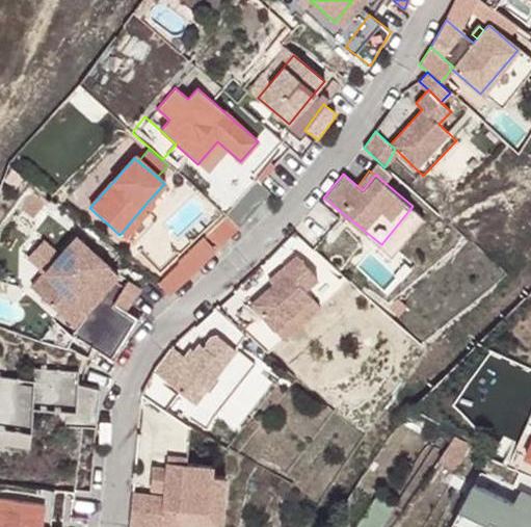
[(235,205),(249,217),(271,194),(256,181),(235,205)]
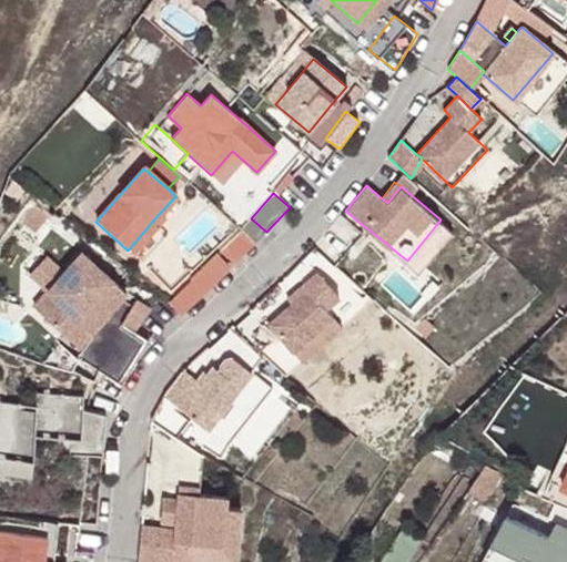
[(159,214),(128,251),(132,254),(157,226),(164,218),(159,214)]
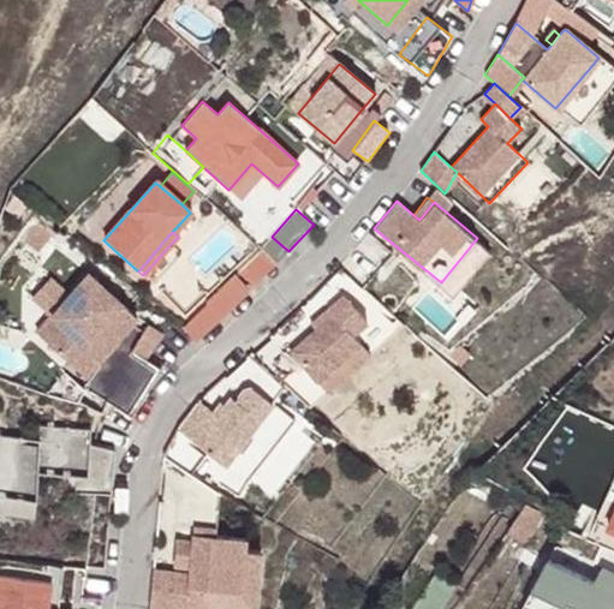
[(236,275),(207,302),(220,317),(230,310),(249,291),(236,275)]
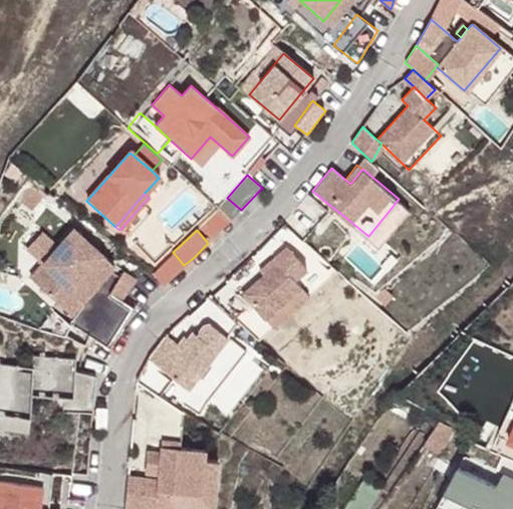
[(23,284),(56,307),(83,269),(87,272),(98,257),(61,231),(23,284)]
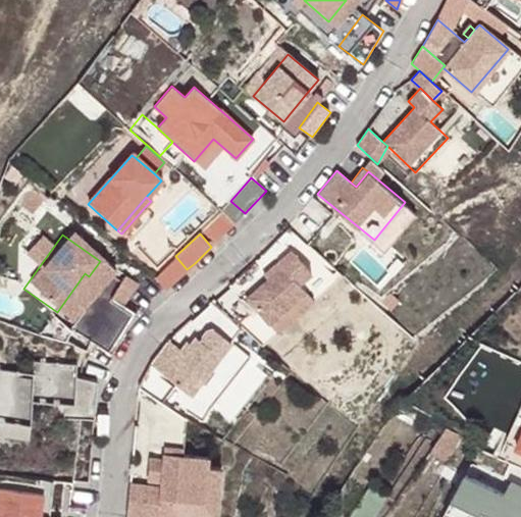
[(282,267),(246,298),(277,334),(314,302),(299,286),(312,274),(291,251),(277,262),(282,267)]
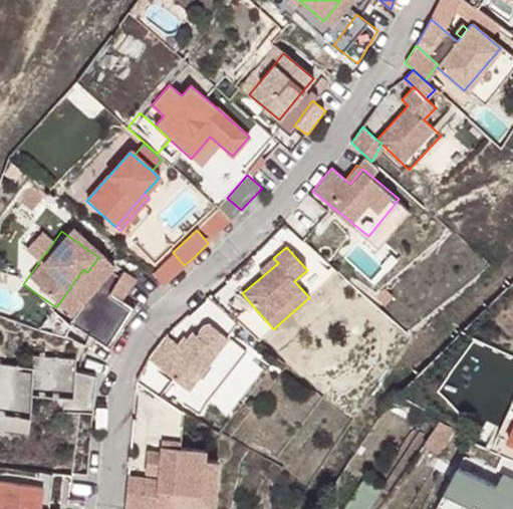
[(83,269),(56,307),(67,315),(105,262),(98,257),(87,272),(83,269)]
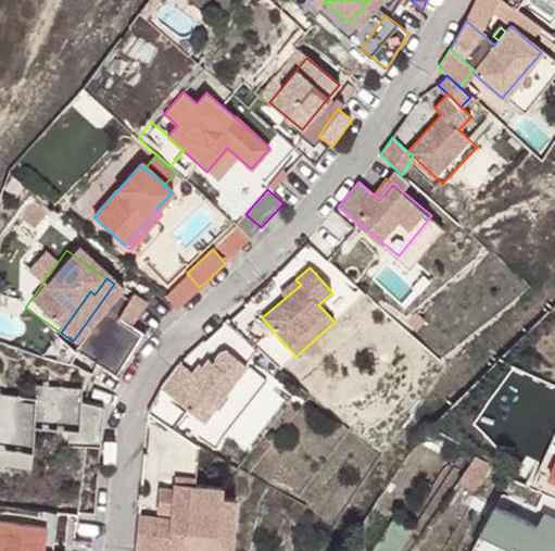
[(90,362),(117,376),(140,332),(113,317),(90,362)]
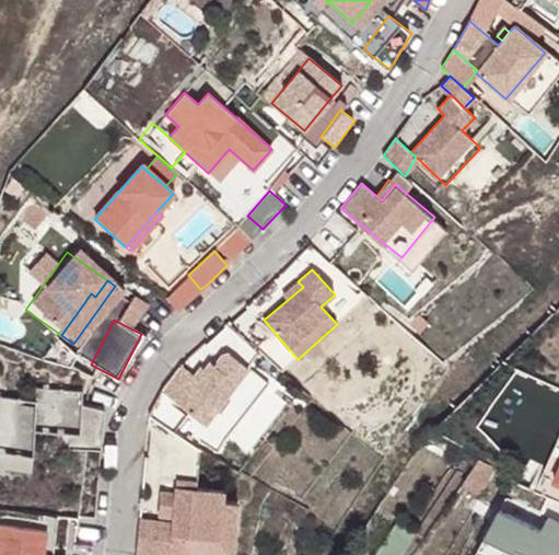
[(170,373),(161,391),(205,423),(247,365),(228,351),(221,355),(214,363),(210,360),(198,378),(181,365),(170,373)]
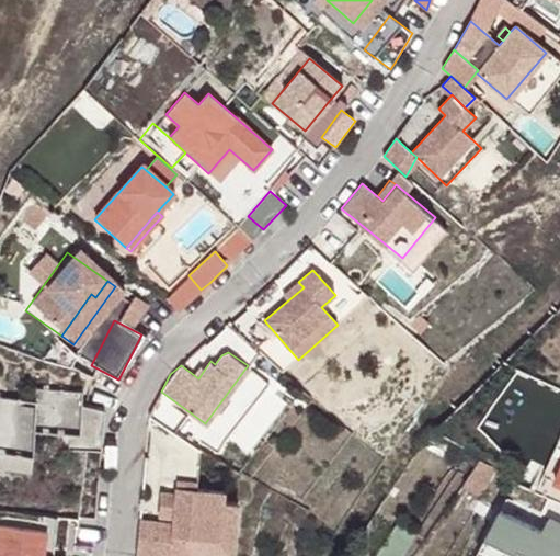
[(0,454),(32,455),(33,431),(71,433),(68,449),(101,451),(102,444),(105,411),(82,406),(82,390),(35,388),(35,399),(0,398),(0,454)]
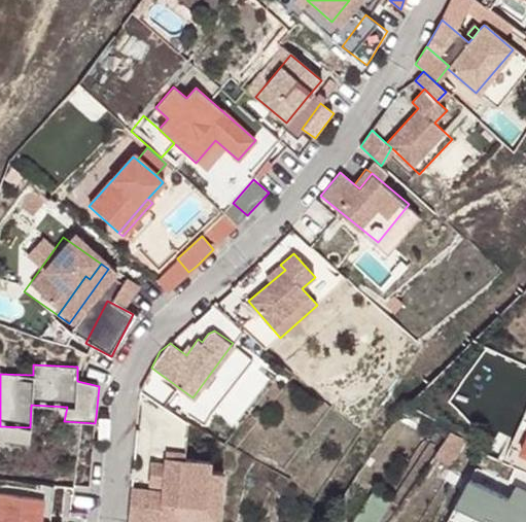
[(162,491),(130,488),(127,521),(217,521),(222,474),(208,473),(209,462),(182,459),(186,426),(169,415),(164,466),(162,488),(162,491)]
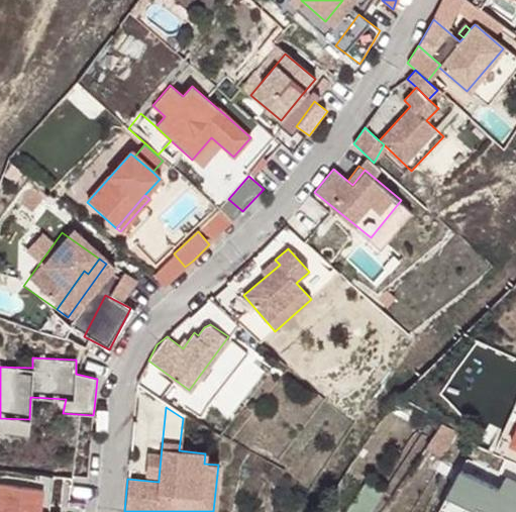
[(471,442),(446,428),(431,449),(454,466),(471,442)]
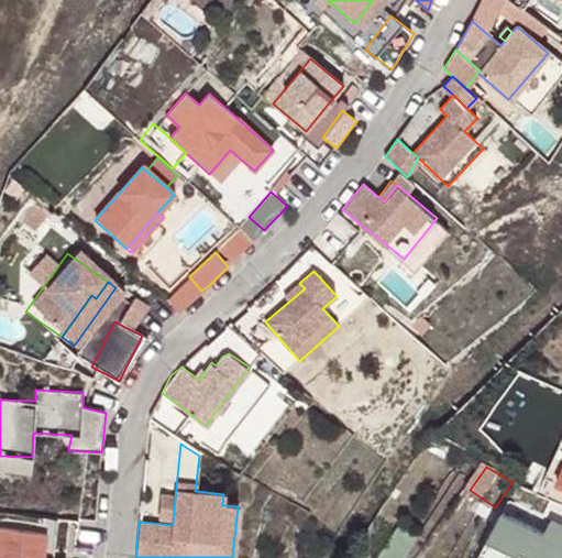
[(561,470),(552,493),(561,498),(561,470)]
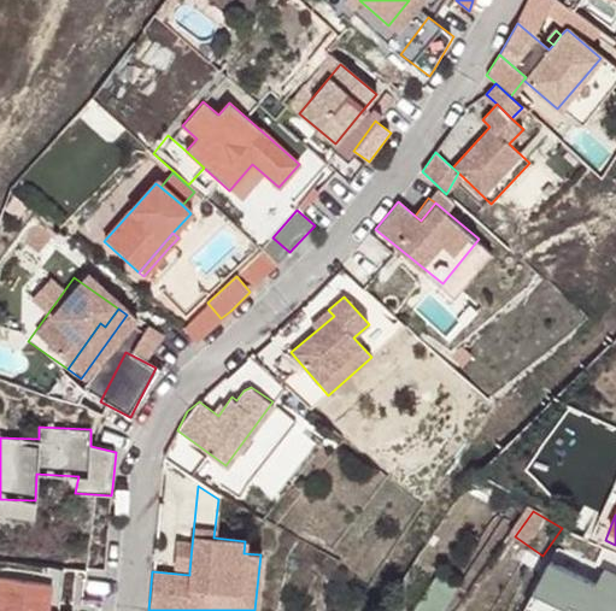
[(174,570),(189,571),(192,546),(176,545),(174,570)]
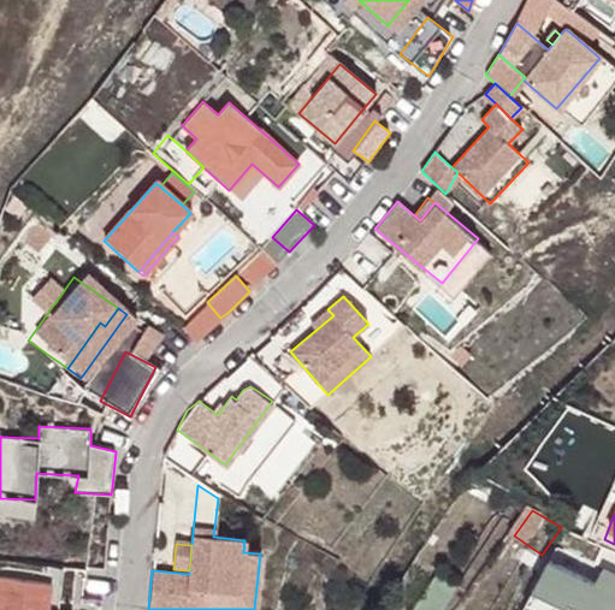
[(461,609),(475,591),(442,568),(413,609),(461,609)]
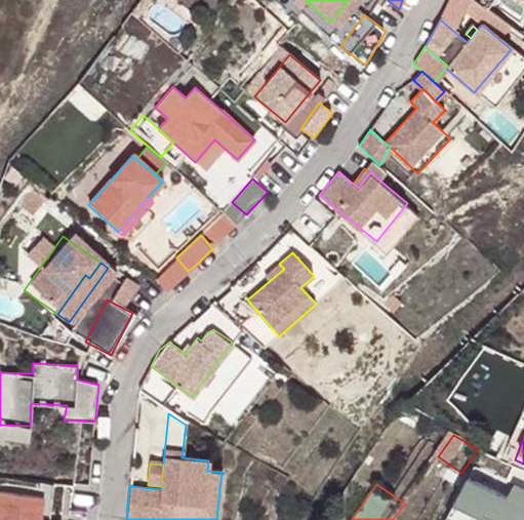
[(506,503),(467,484),(452,515),(461,519),(523,519),(523,495),(512,490),(506,503)]
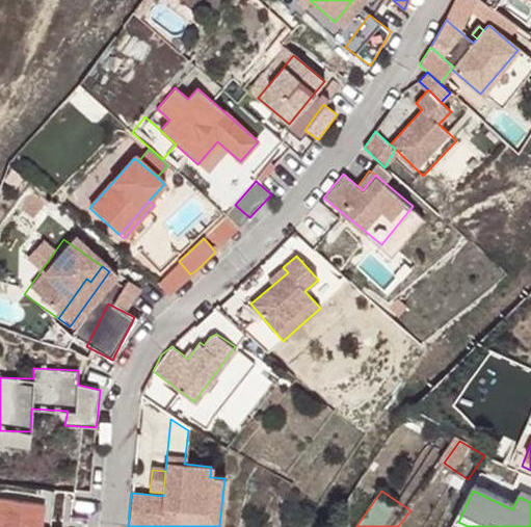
[(32,526),(35,504),(0,499),(0,526),(32,526)]
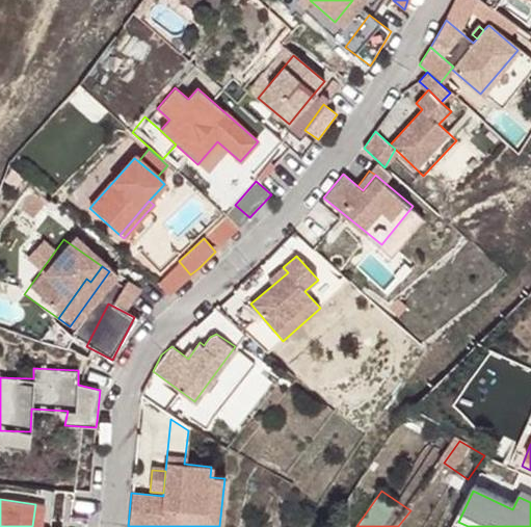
[(70,517),(69,526),(86,526),(87,518),(70,517)]
